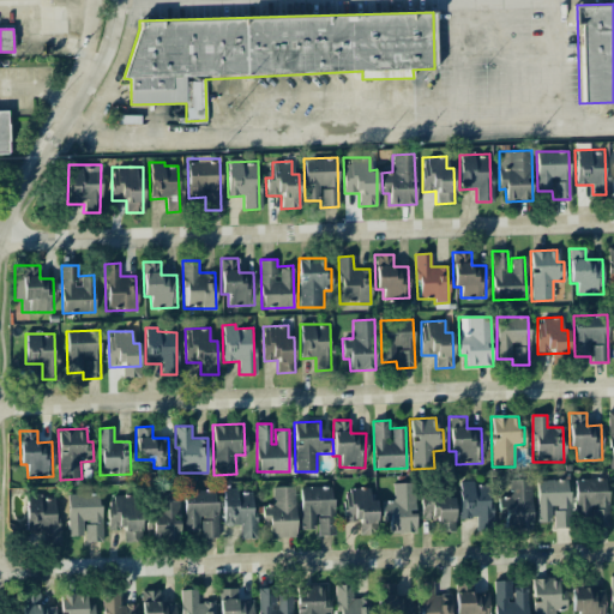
[(500,498),(499,529),(530,529),(531,480),(509,479),(509,498),(500,498)]
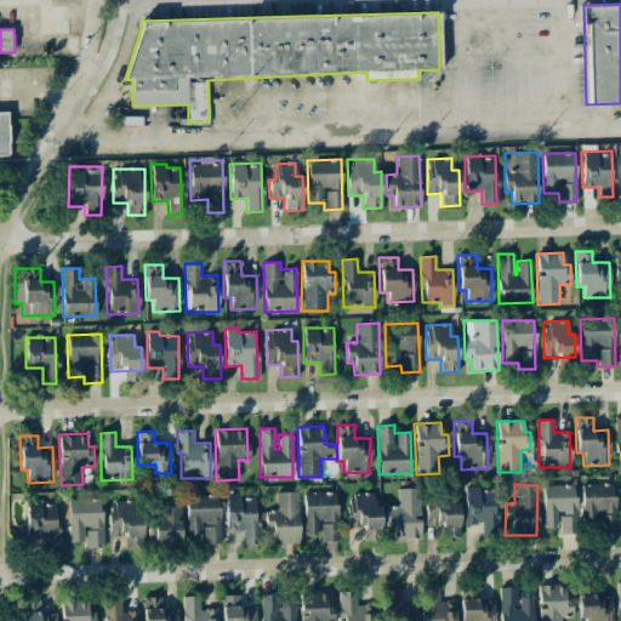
[(581,484),(582,522),(598,522),(598,531),(615,531),(615,484),(581,484)]
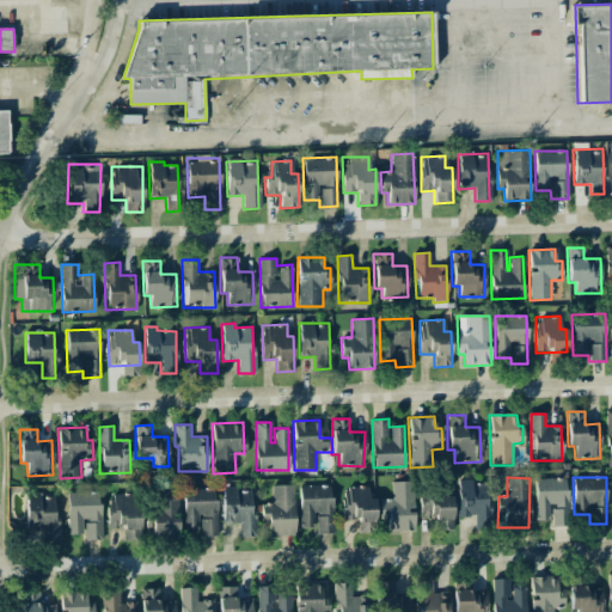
[(534,478),(534,520),(549,520),(549,505),(551,505),(552,526),(567,525),(567,478),(534,478)]
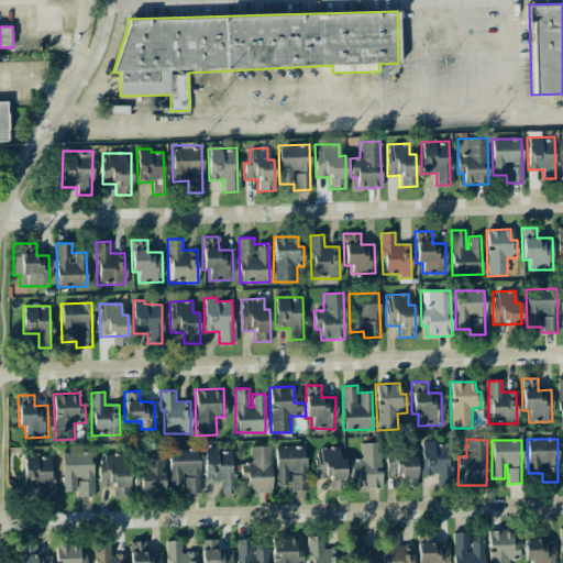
[(432,483),(449,483),(450,442),(421,441),(420,476),(432,476),(432,483)]
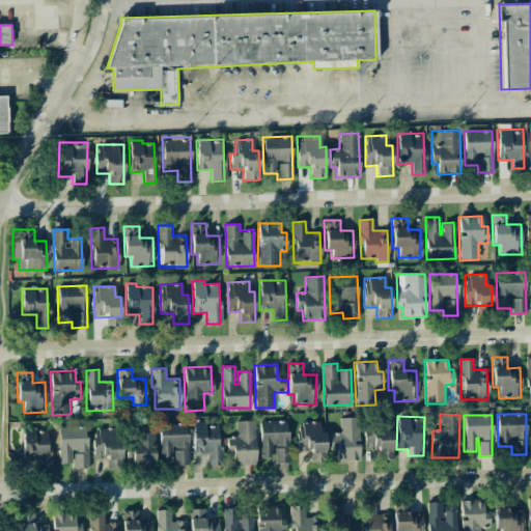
[(358,418),(339,418),(339,432),(330,434),(330,451),(336,451),(337,462),(359,460),(358,418)]
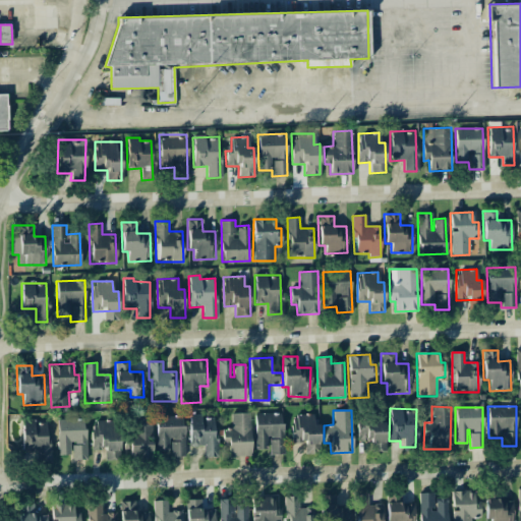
[(231,413),(231,429),(222,429),(223,446),(228,446),(229,456),(251,455),(250,413),(231,413)]
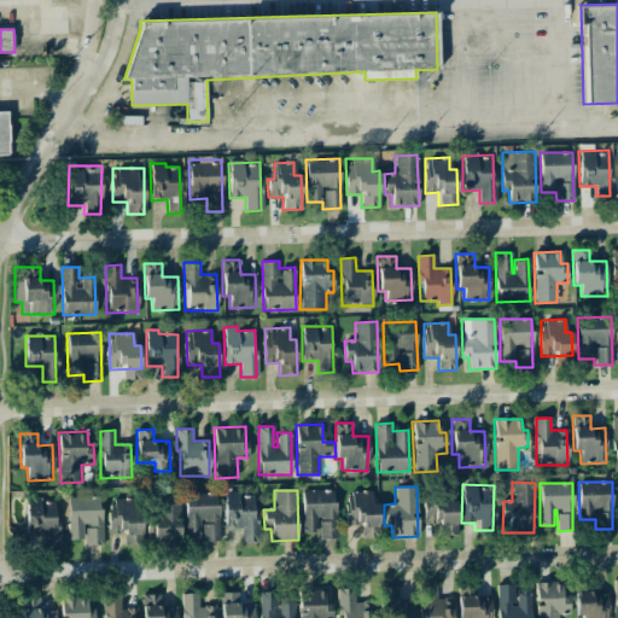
[(336,490),(302,490),(303,532),(319,532),(319,538),(336,538),(336,490)]
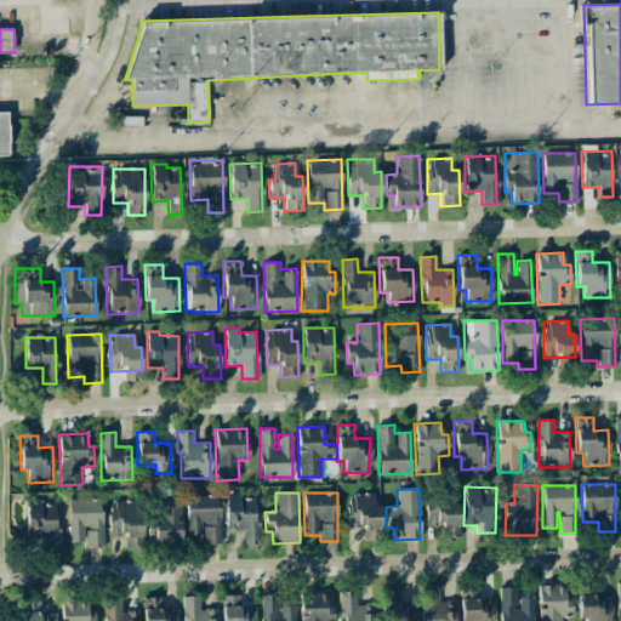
[(349,528),(364,528),(364,534),(380,534),(380,505),(374,506),(374,494),(348,494),(349,528)]
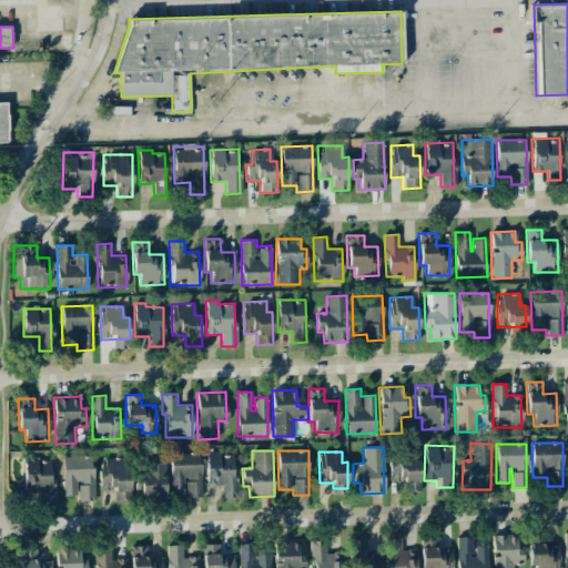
[(185,498),(202,497),(200,453),(170,454),(171,492),(185,490),(185,498)]
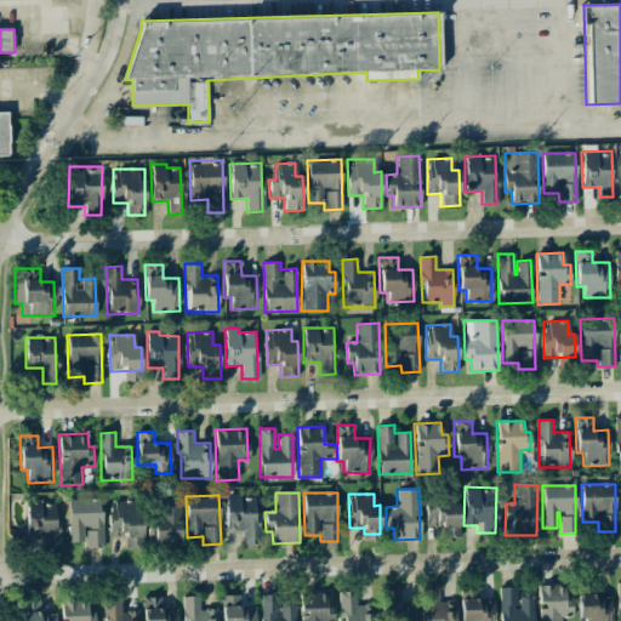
[(157,496),(157,546),(182,546),(181,496),(157,496)]
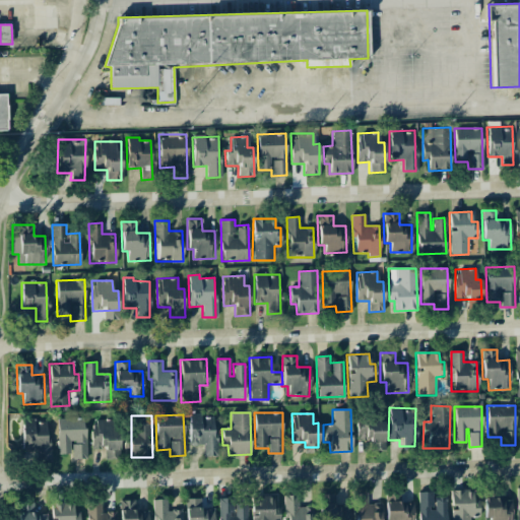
[(214,415),(189,415),(189,445),(202,445),(203,456),(215,456),(214,415)]
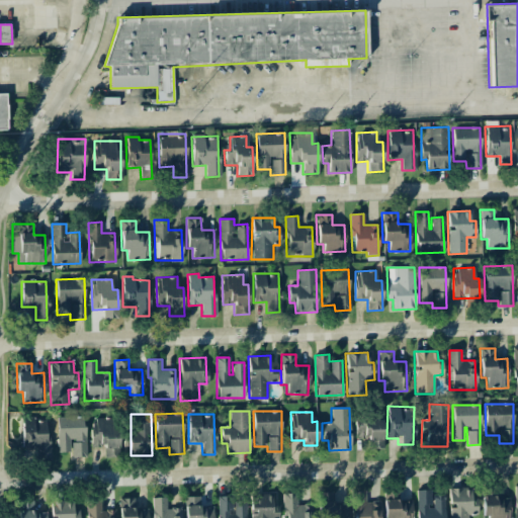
[(86,457),(84,416),(57,417),(58,452),(71,452),(71,457),(86,457)]
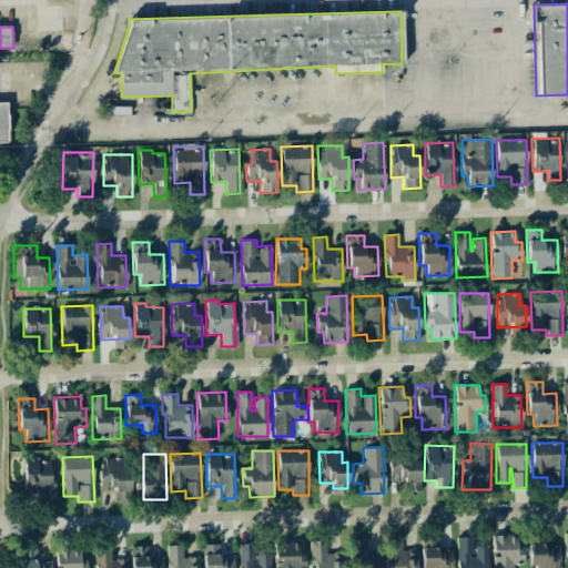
[(389,480),(404,482),(403,492),(419,492),(419,457),(389,457),(389,480)]
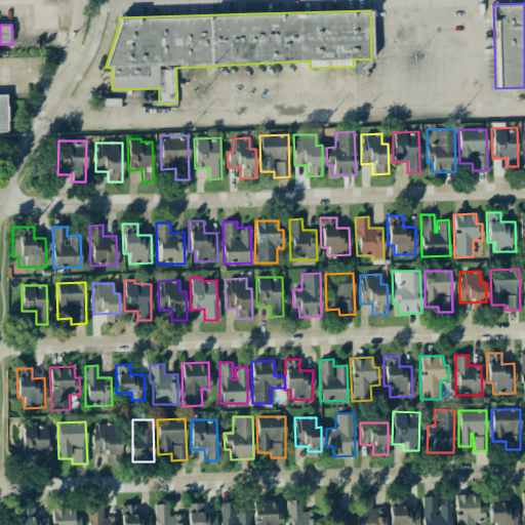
[(93,453),(105,452),(105,462),(120,462),(119,423),(93,423),(93,453)]
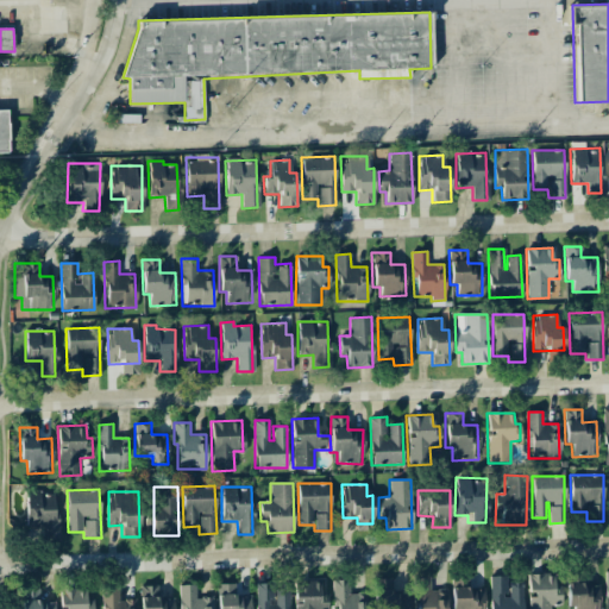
[(25,494),(26,526),(44,525),(44,541),(58,540),(56,493),(25,494)]
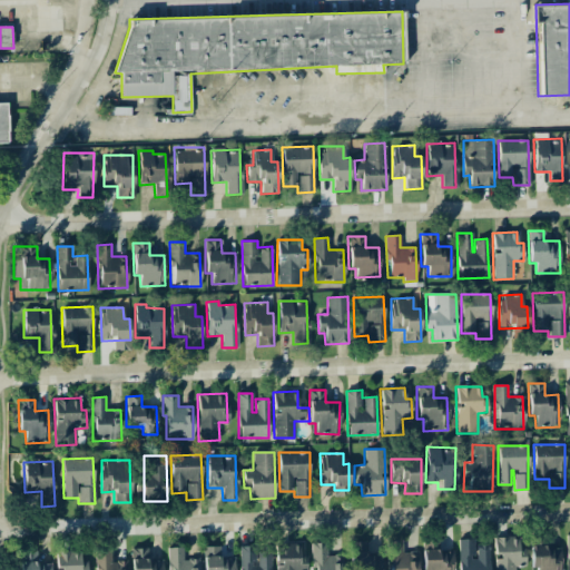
[(494,569),(514,569),(516,567),(526,567),(524,547),(520,548),(519,538),(494,538),(494,569)]
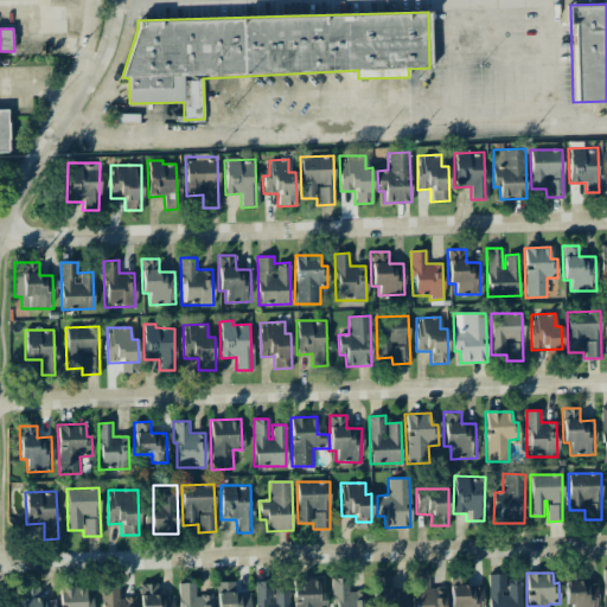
[(487,574),(487,606),(521,606),(521,582),(505,582),(505,574),(487,574)]
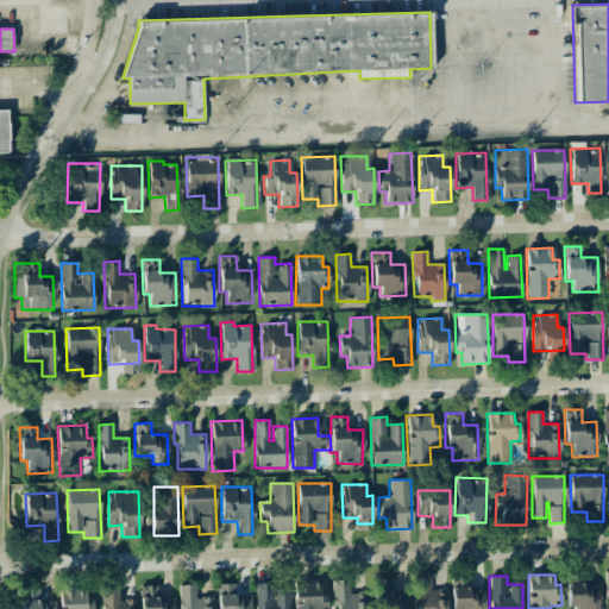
[(416,608),(446,608),(446,590),(429,590),(429,577),(416,577),(416,608)]
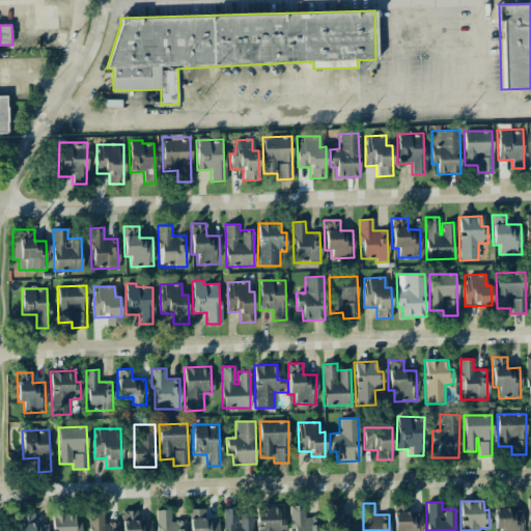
[(355,530),(356,516),(341,515),(341,504),(328,504),(326,530),(355,530)]
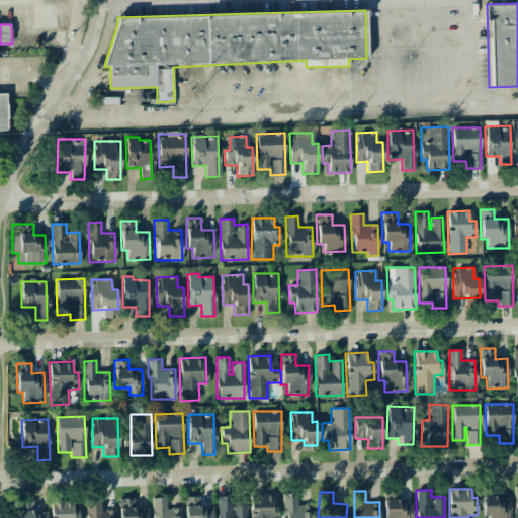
[(282,493),(282,511),(286,511),(286,517),(312,517),(312,505),(296,505),(296,493),(282,493)]
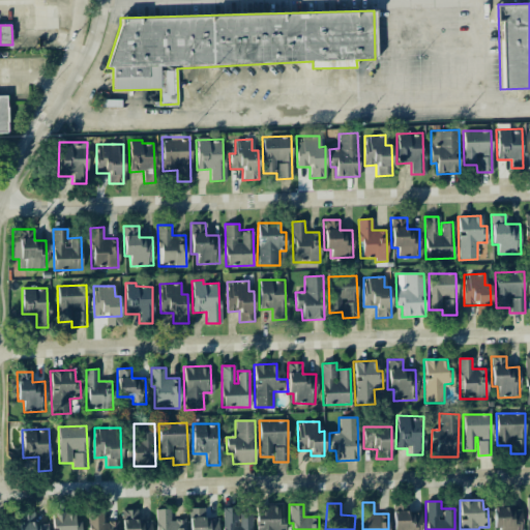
[(285,529),(285,524),(281,524),(281,516),(278,516),(278,505),(256,506),(256,529),(285,529)]
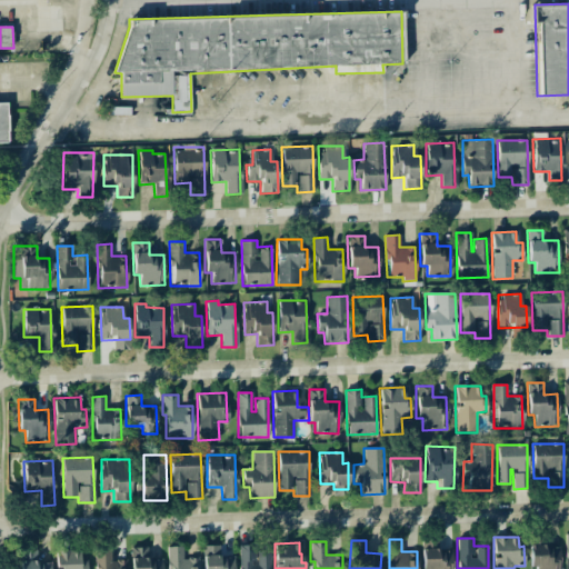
[(239,545),(239,568),(270,568),(270,551),(253,551),(253,545),(239,545)]
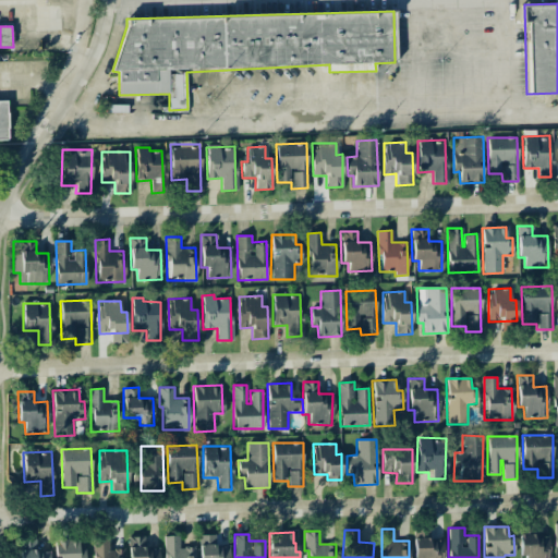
[(520,556),(525,556),(525,557),(545,557),(549,557),(549,534),(519,535),(520,556)]
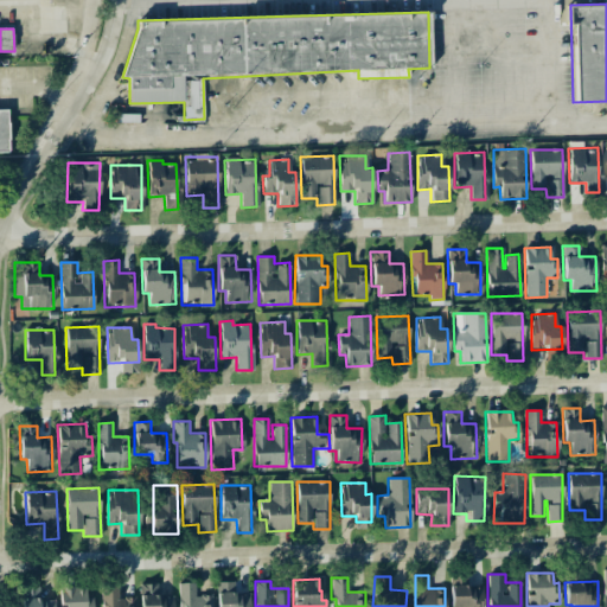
[(195,582),(180,583),(180,606),(211,606),(211,594),(196,595),(195,582)]
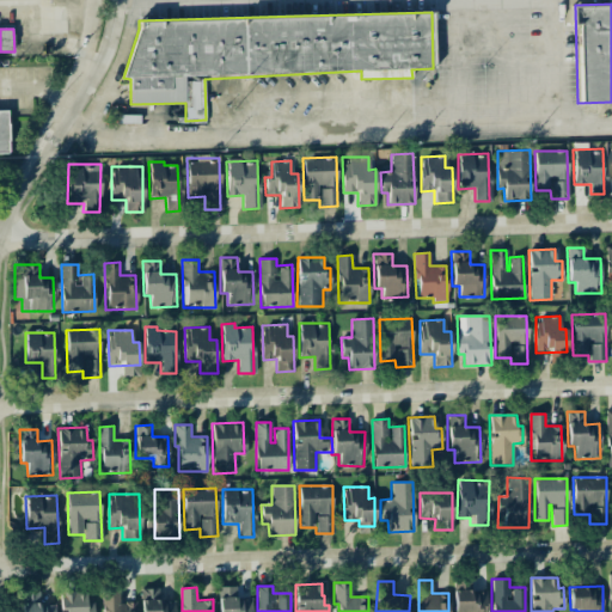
[(236,587),(218,587),(218,611),(251,611),(252,599),(237,599),(236,587)]
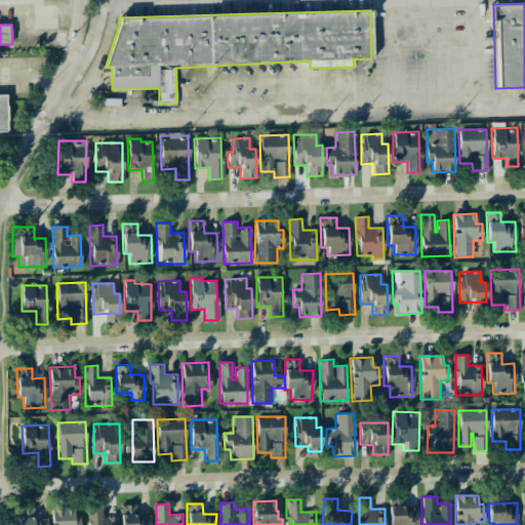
[(149,524),(149,515),(136,515),(136,505),(121,505),(121,524),(149,524)]
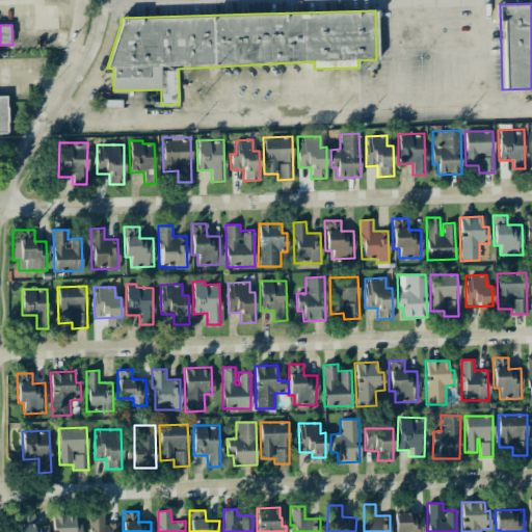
[(90,512),(90,531),(117,531),(117,524),(104,524),(104,512),(90,512)]
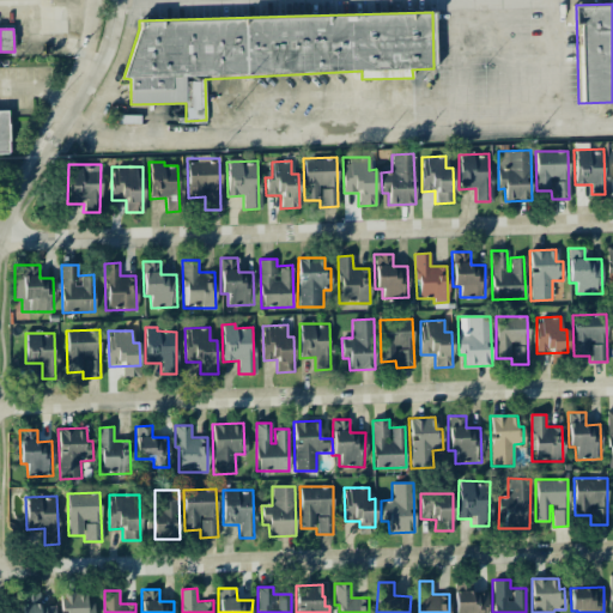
[(485,612),(486,592),(455,593),(455,612),(485,612)]
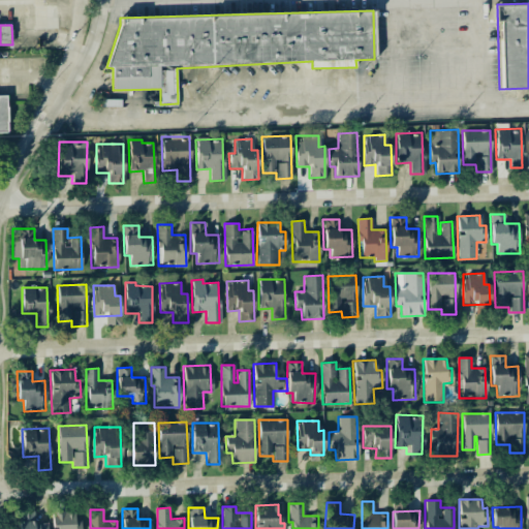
[(45,528),(47,523),(34,524),(34,511),(19,512),(19,528),(45,528)]
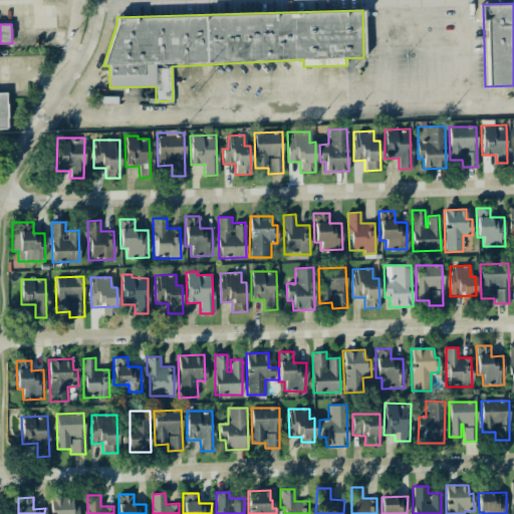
[(50,498),(50,513),(78,513),(78,506),(72,507),(72,497),(50,498)]
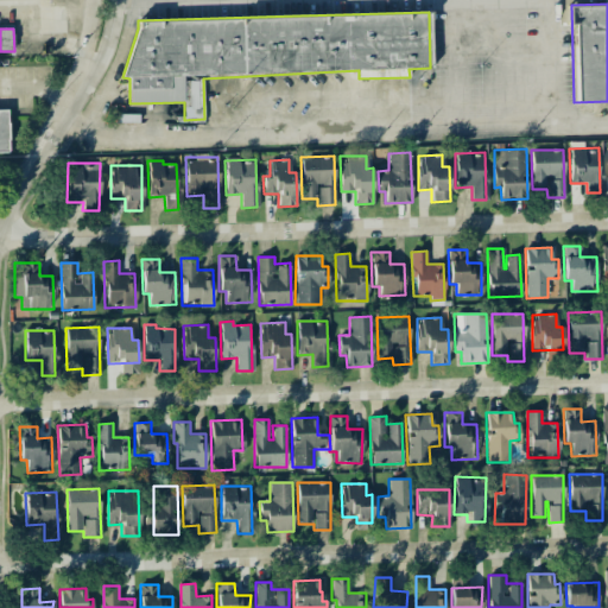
All buildings are outlined.
